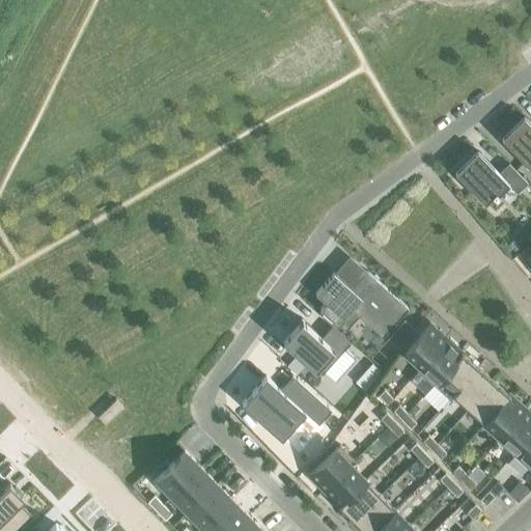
[(530,123),(525,118),(516,127),(514,124),(501,137),(530,168),(530,123)]
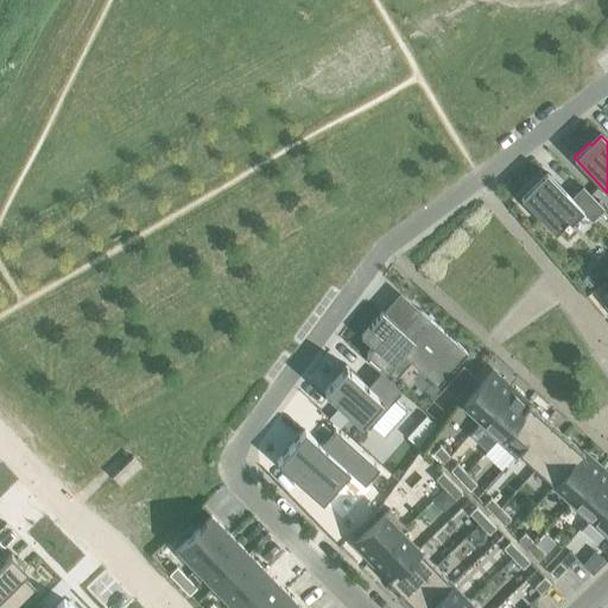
[(536,182),(520,197),(565,244),(575,234),(577,236),(581,233),(581,232),(593,220),(594,221),(605,210),(582,187),(571,197),(548,173),(538,184),(536,182)]
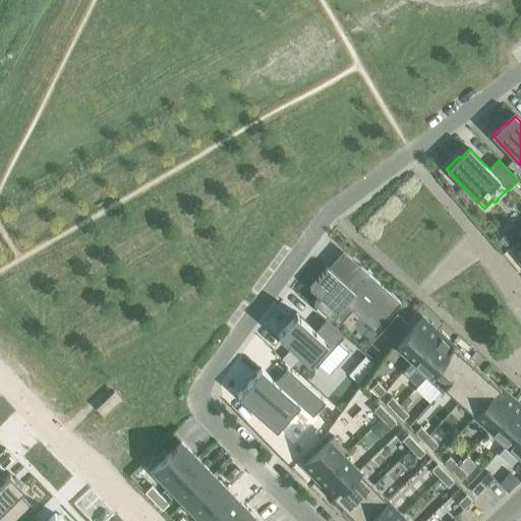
[(327,268),(309,288),(319,296),(313,302),(332,319),(345,303),(374,331),(400,302),(358,266),(343,283),(327,268)]
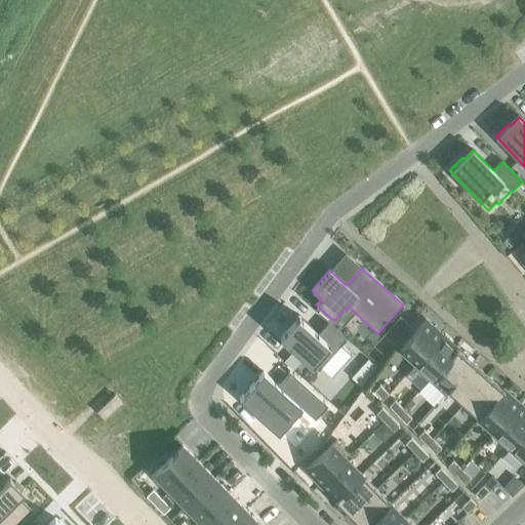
[(279,335),(318,370),(346,338),(327,322),(317,332),(297,315),(279,335)]
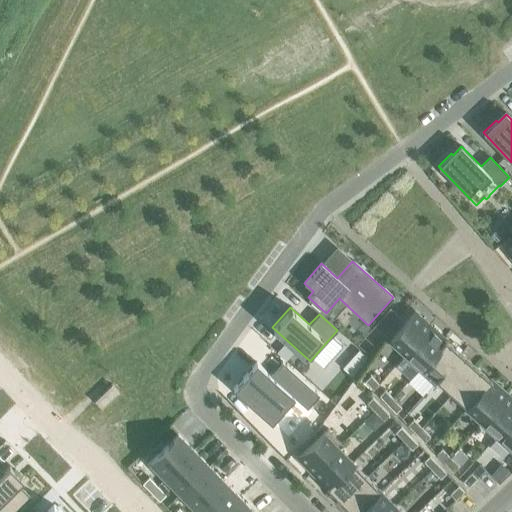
[(390,308),(374,325),(384,334),(399,317),(390,308)]
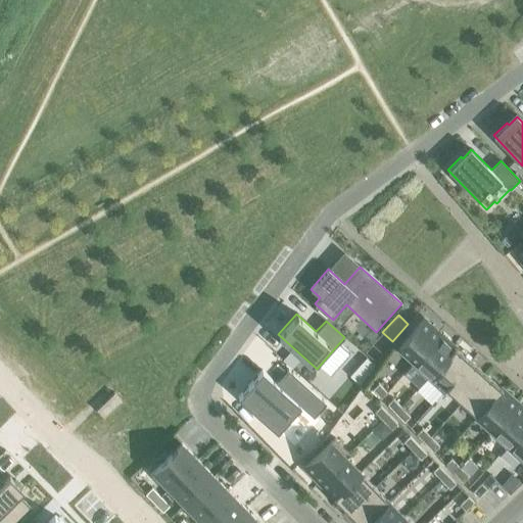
[(397,346),(414,361),(439,333),(423,319),(397,346)]
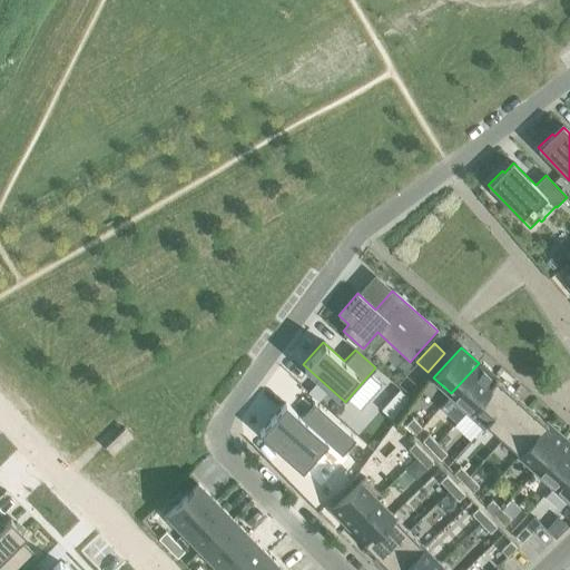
[(446,396),(464,412),(495,377),(479,363),(451,393),(446,396)]
